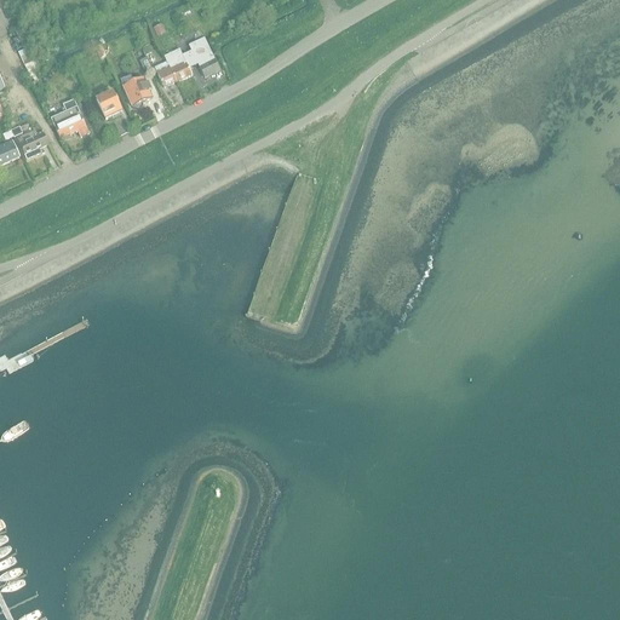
[(30,33),(26,36),(19,26),(12,29),(22,49),(29,45),(28,41),(33,39),(30,33)]
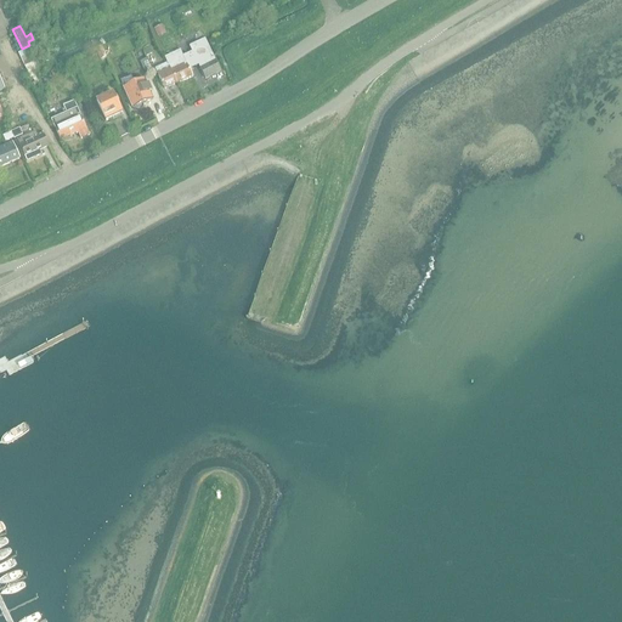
[(180,50),(167,57),(179,83),(192,77),(188,69),(198,66),(204,79),(221,72),(205,39),(188,46),(192,52),(187,55),(188,57),(184,58),(180,50)]
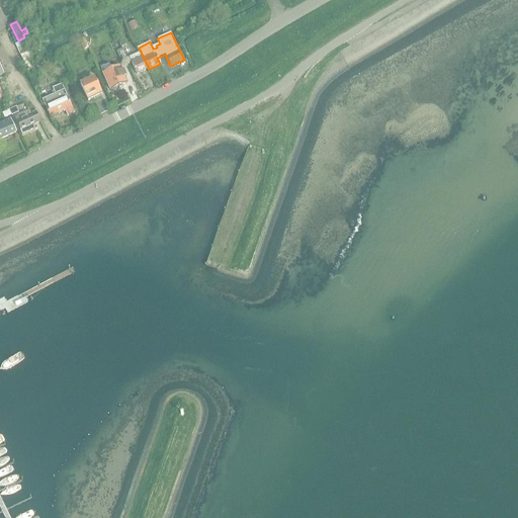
[(14,44),(24,66),(34,61),(23,39),(14,44)]
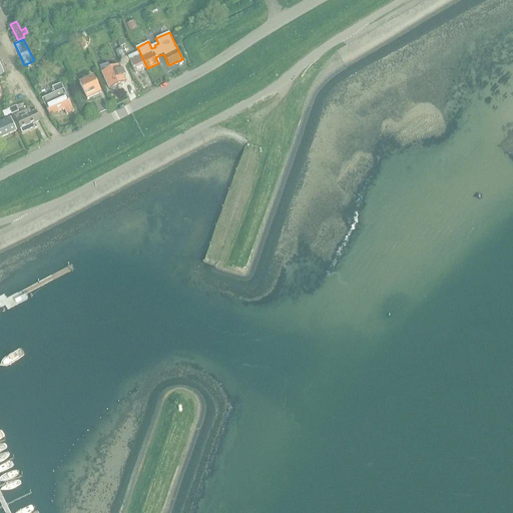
[(78,41),(82,49),(87,47),(83,39),(78,41)]
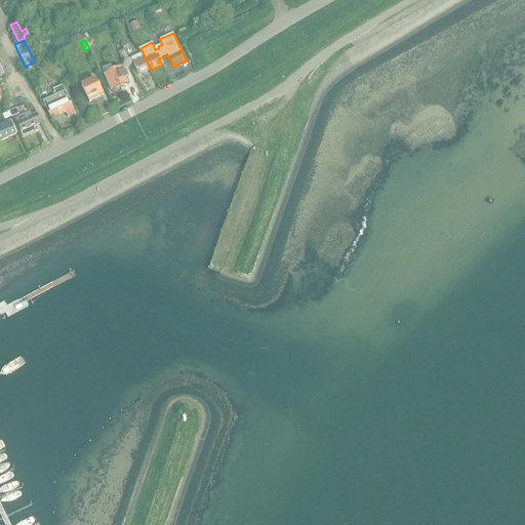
[(138,76),(151,70),(143,53),(140,48),(138,48),(140,53),(130,58),(138,76)]
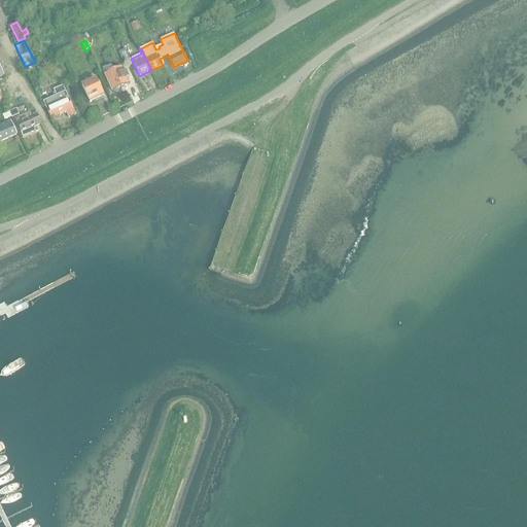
[(118,53),(123,62),(128,60),(124,49),(118,53)]
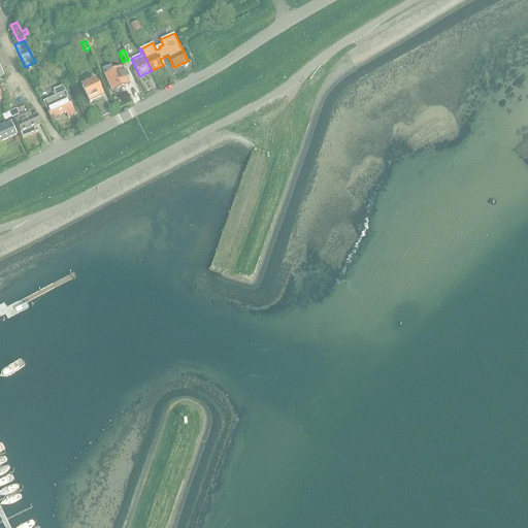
[(121,87),(130,83),(122,66),(117,68),(116,66),(110,68),(111,71),(105,73),(112,90),(114,90),(117,91),(120,90),(121,87)]
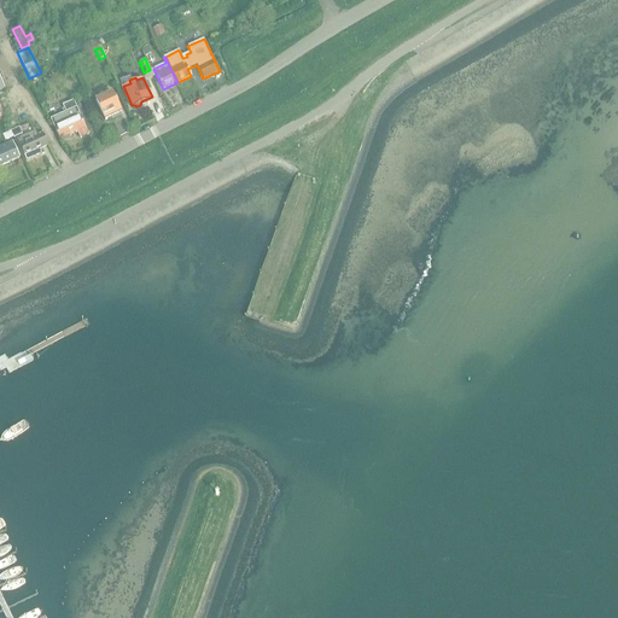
[(95,99),(105,118),(122,110),(112,91),(95,99)]
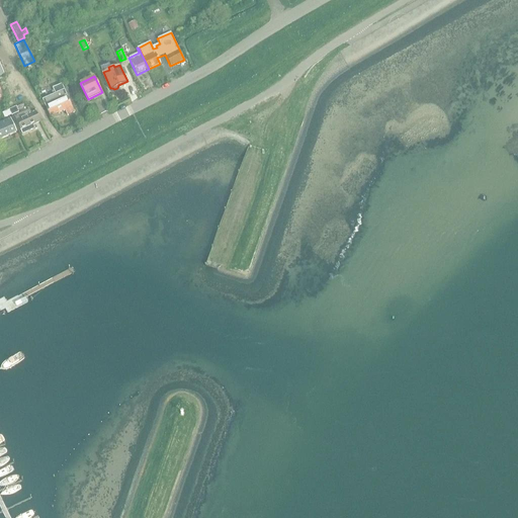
[(66,113),(73,110),(61,83),(53,87),(55,93),(42,98),(50,115),(64,109),(66,113)]
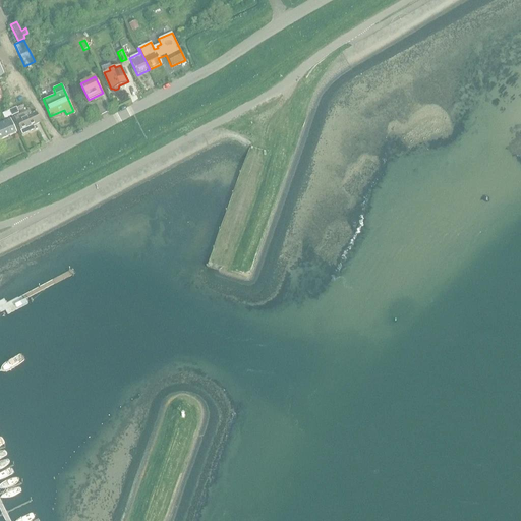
[(8,110),(10,114),(18,111),(16,106),(8,110)]
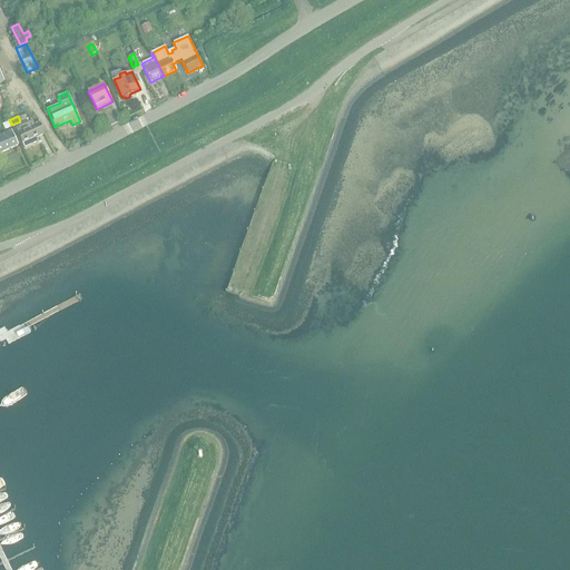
[(39,121),(33,125),(32,121),(16,128),(23,148),(37,141),(36,138),(45,135),(39,121)]
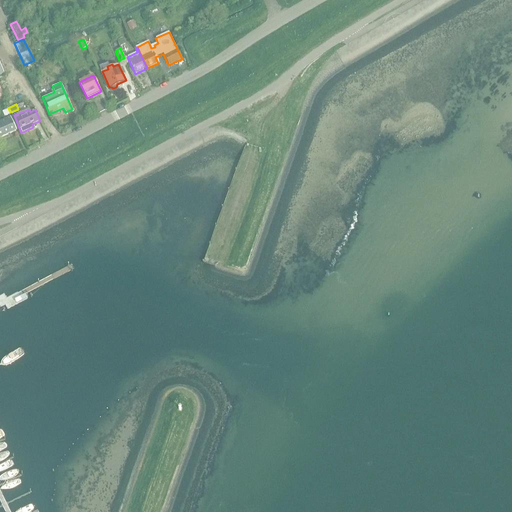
[(0,135),(15,129),(9,115),(0,119),(0,135)]
